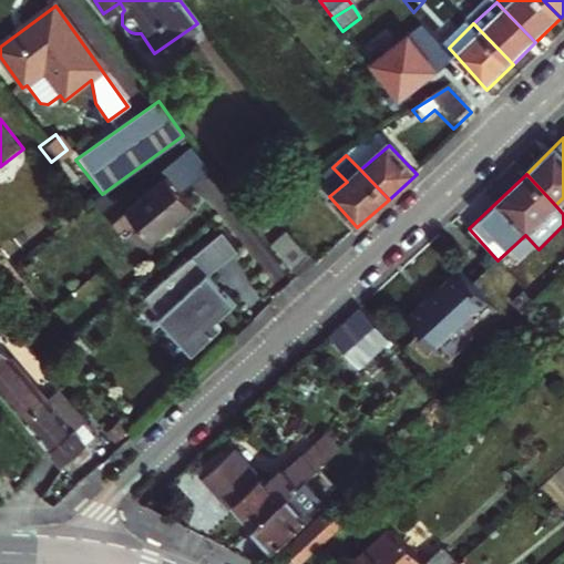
[(167,178),(127,213),(153,243),(193,208),(167,178)]
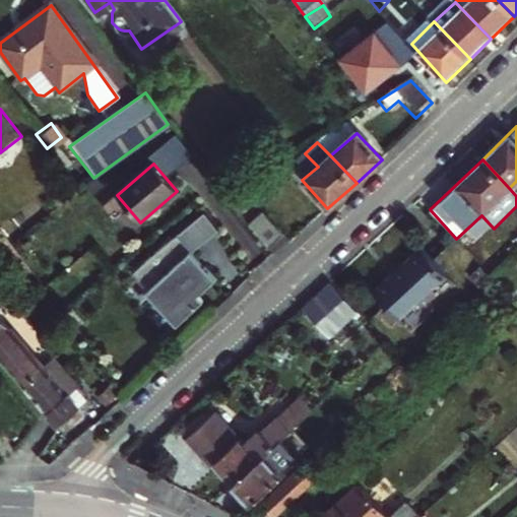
[(244,206),(234,193),(224,199),(235,213),(244,206)]
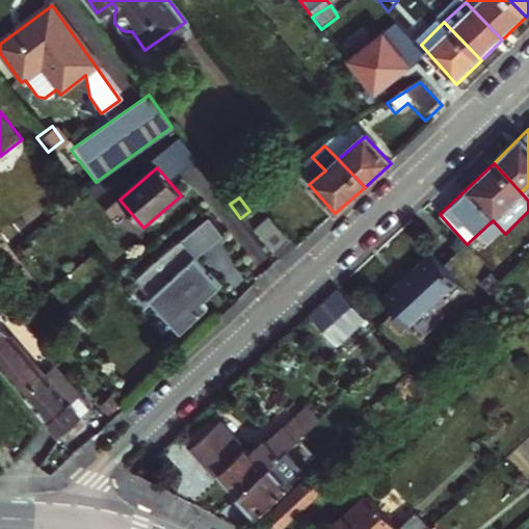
[(268,218),(252,233),(269,256),(287,240),(268,218)]
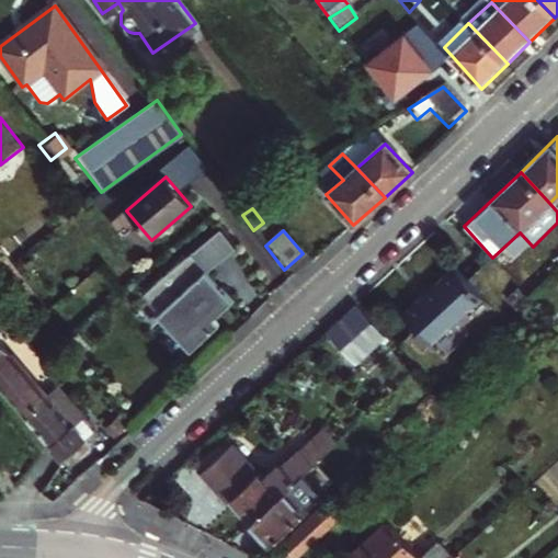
[(235,253),(217,235),(191,257),(143,300),(157,317),(154,320),(184,355),(213,331),(208,326),(223,314),(224,315),(234,306),(219,291),(218,291),(207,277),(235,253)]
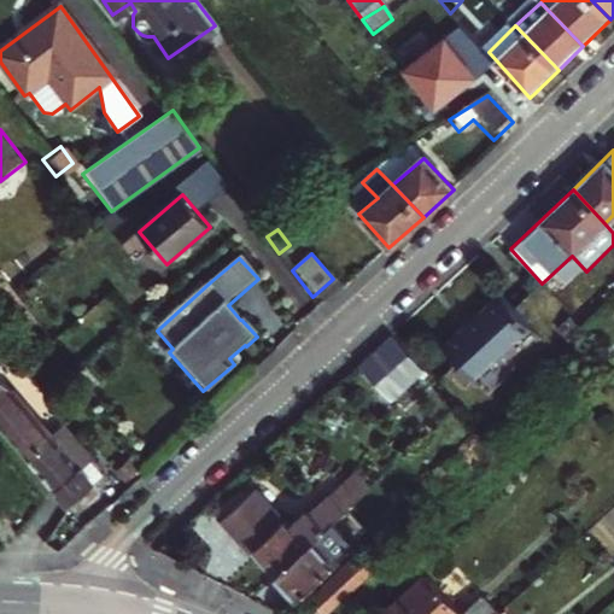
[(497,293),(436,346),(466,380),(527,328),(497,293)]
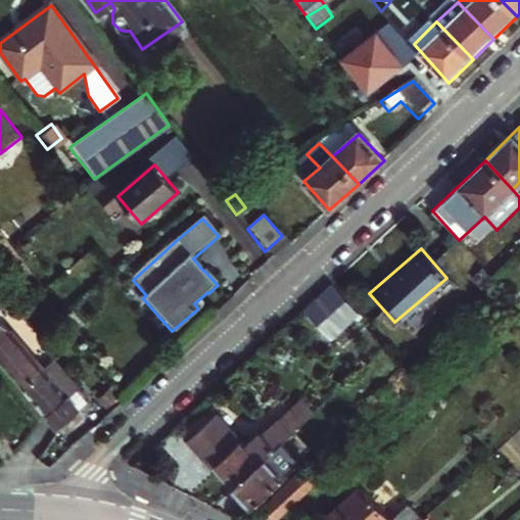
[(358,313),(331,284),(302,310),(330,339),(358,313)]
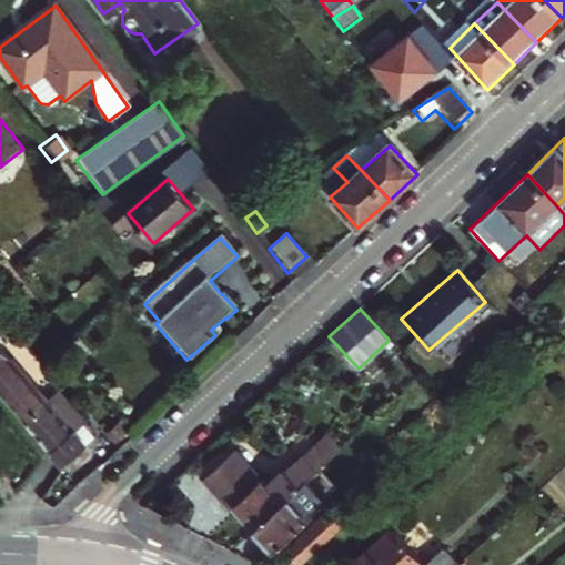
[(0,392),(21,376),(26,383),(33,376),(24,366),(18,372),(0,349),(0,392)]
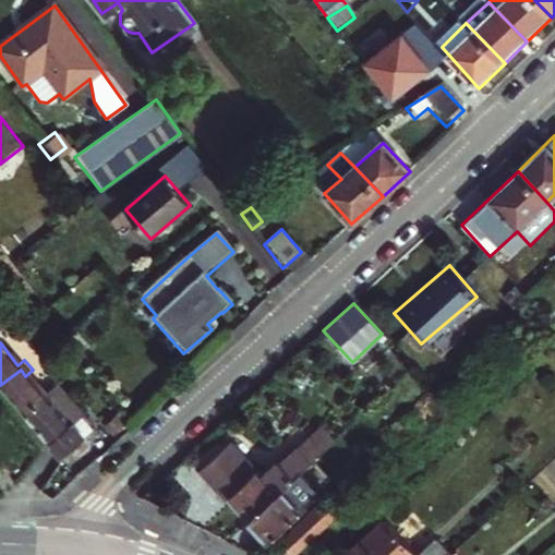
[(21,370),(0,385),(0,387),(23,414),(52,393),(33,370),(25,376),(21,370)]
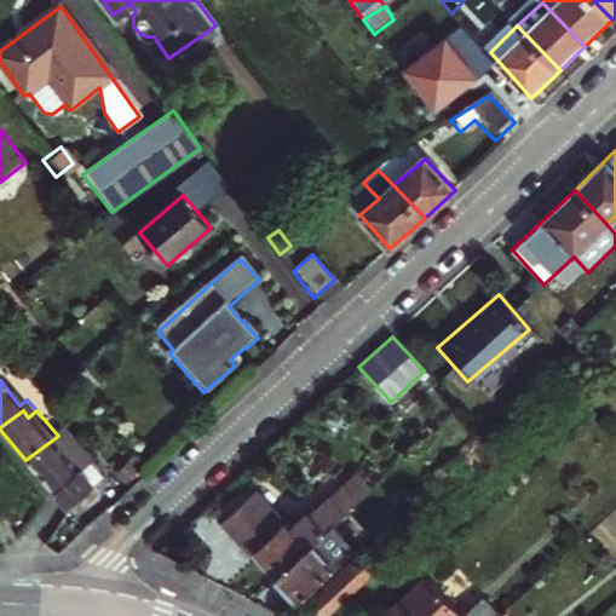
[(64,431),(58,436),(26,460),(69,512),(70,510),(91,493),(90,493),(101,483),(90,470),(93,467),(64,431)]
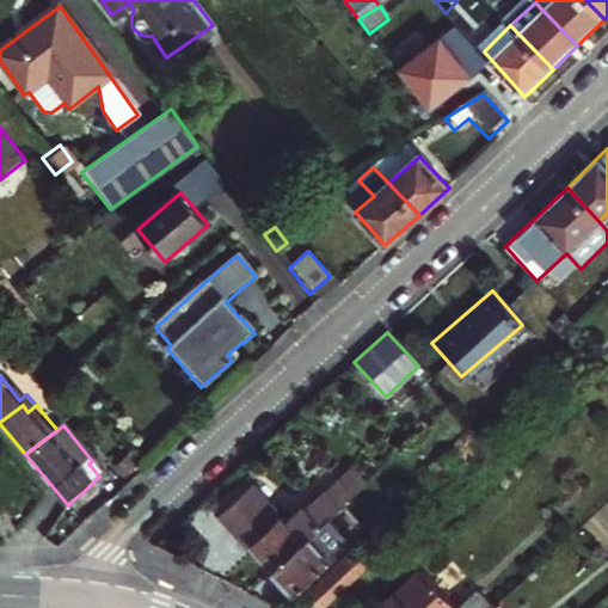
[(130,468),(121,458),(108,470),(117,480),(130,468)]
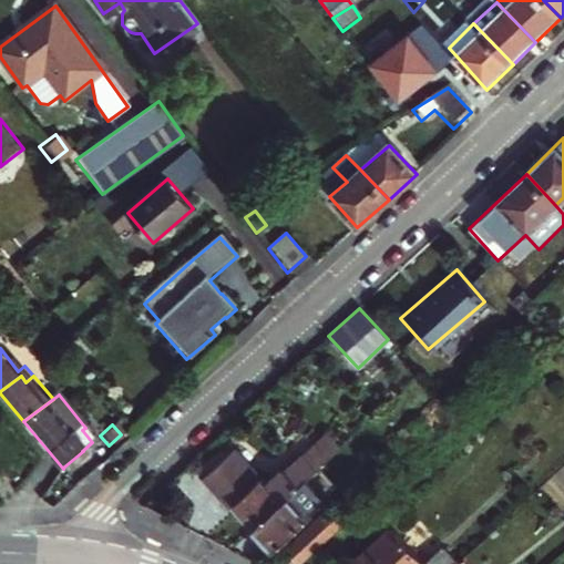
[(235,501),(256,523),(298,484),(344,442),(330,429),(288,469),(285,465),(268,481),(237,447),(204,478),(231,505),(235,501)]
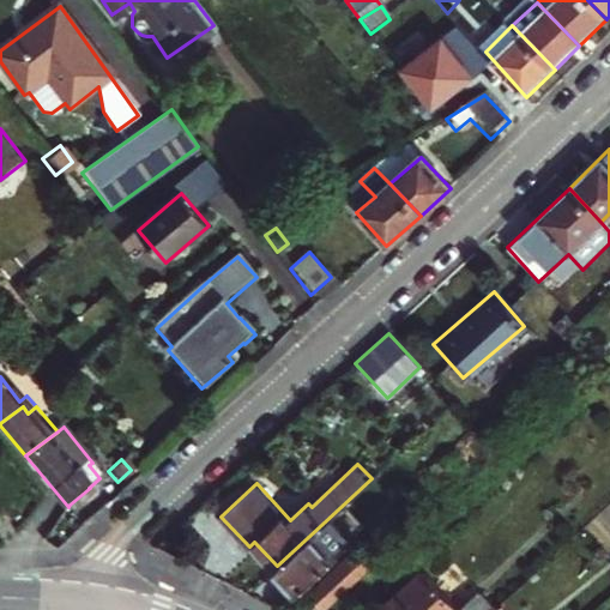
[(90,488),(70,505),(76,512),(96,495),(90,488)]
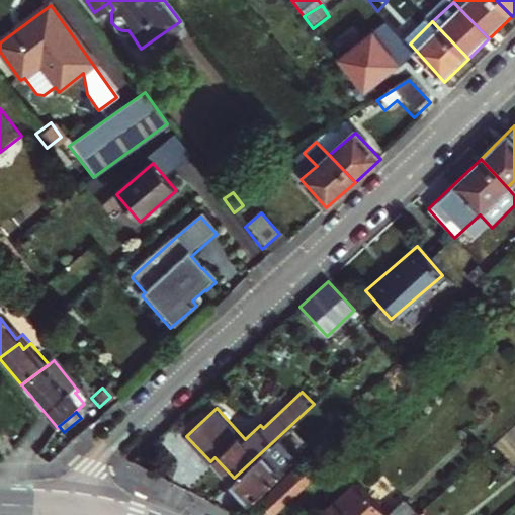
[(252,499),(284,469),(271,455),(278,449),(272,442),(234,478),(234,479),(252,499)]
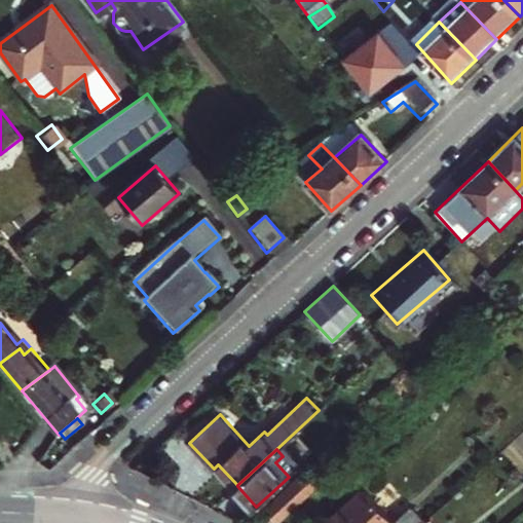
[(295,471),(283,456),(275,462),(289,477),(295,471)]
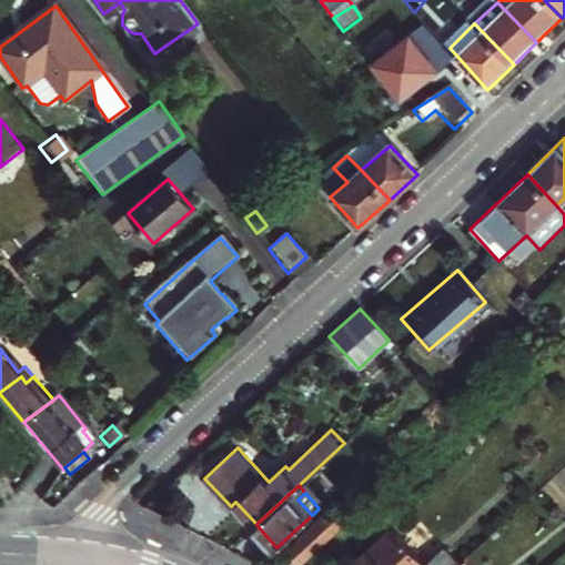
[(343,525),(329,510),(283,551),(295,564),(302,564),(343,525)]
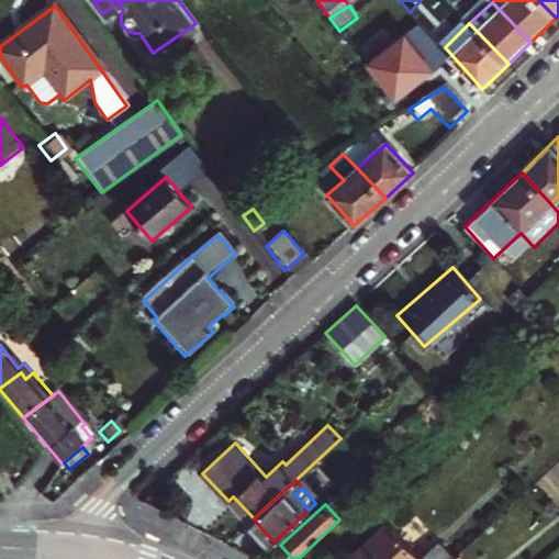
[(455,558),(440,541),(423,558),(393,525),(355,558),(455,558)]
